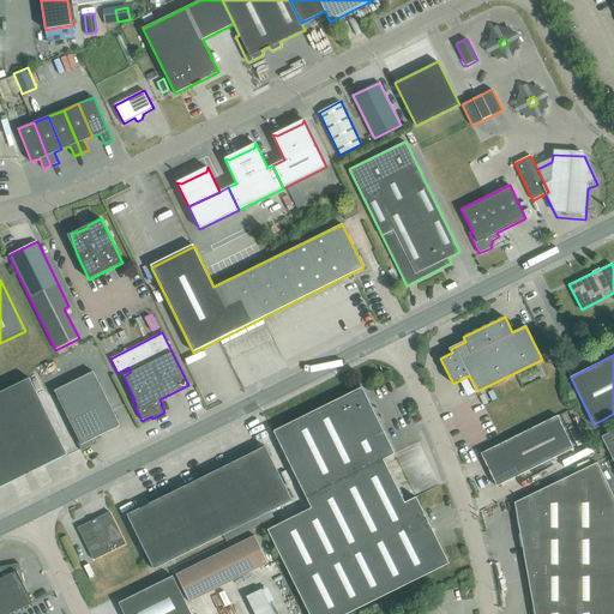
[(94,438),(120,426),(94,372),(55,390),(76,432),(73,433),(82,450),(96,443),(94,438)]
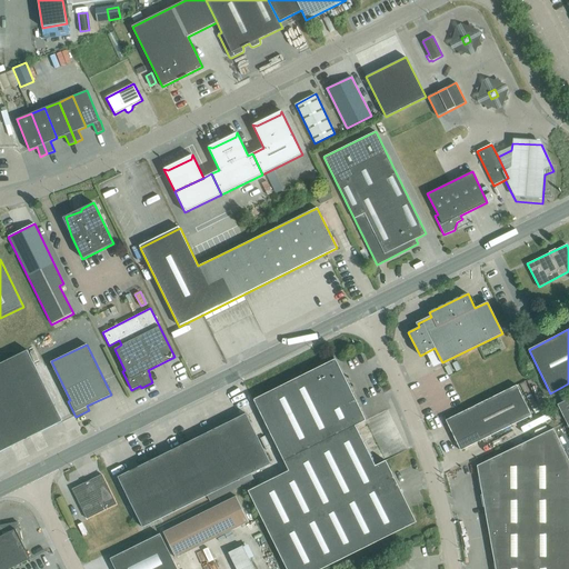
[(0,451),(62,421),(28,350),(0,363),(0,451)]
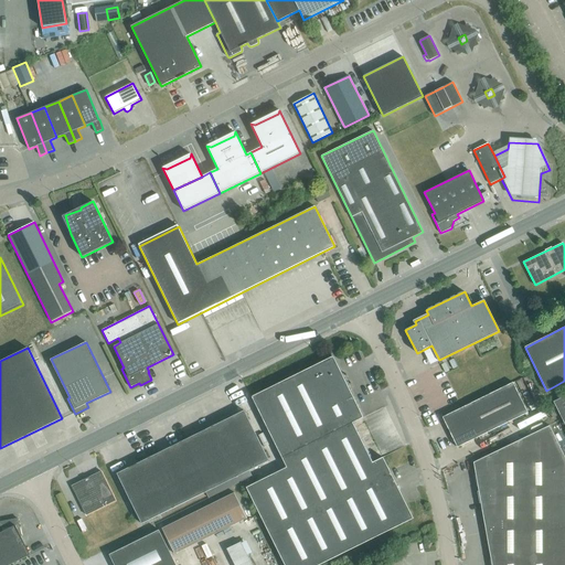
[(353,423),(363,417),(333,356),(252,396),(287,468),(246,488),(284,564),(319,564),(414,519),(383,457),(373,462),(353,423)]
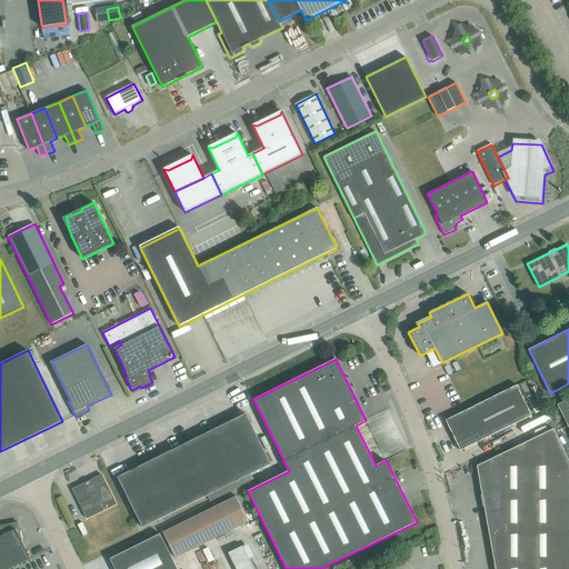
[(460,450),(531,416),(517,385),(446,420),(460,450)]
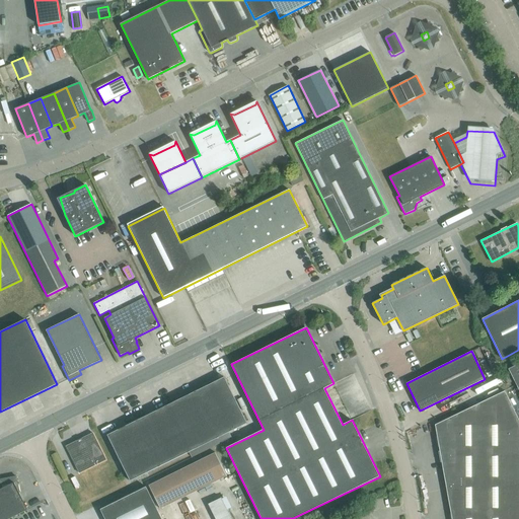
[(518,390),(518,363),(508,369),(518,390)]
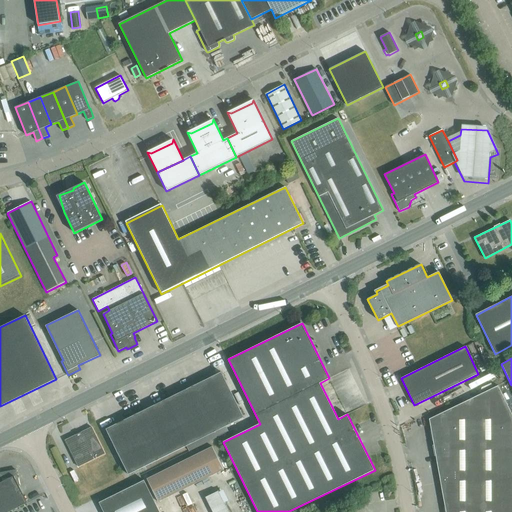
[(221,372),(192,386),(215,432),(244,418),(221,372)]
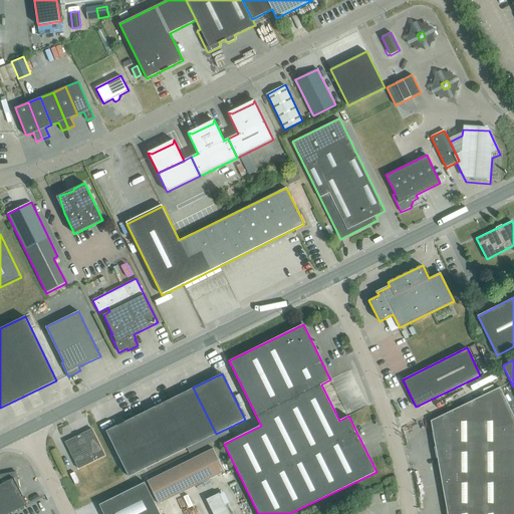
[(447,513),(513,513),(513,416),(500,387),(431,421),(447,513)]
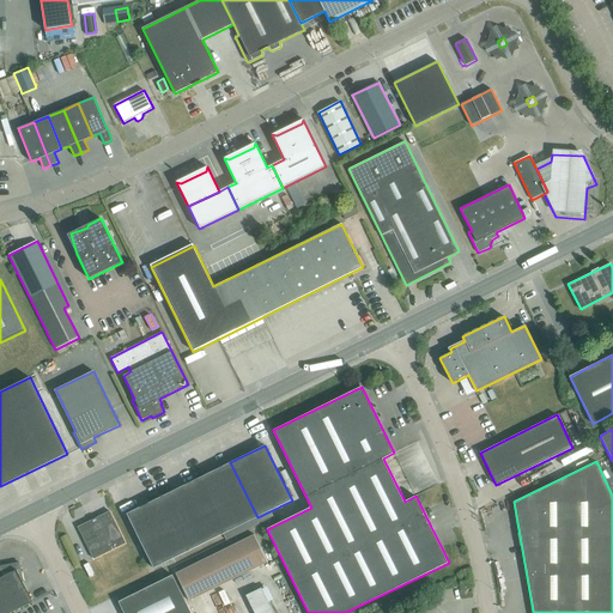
[(258,517),(230,462),(196,480),(223,534),(258,517)]
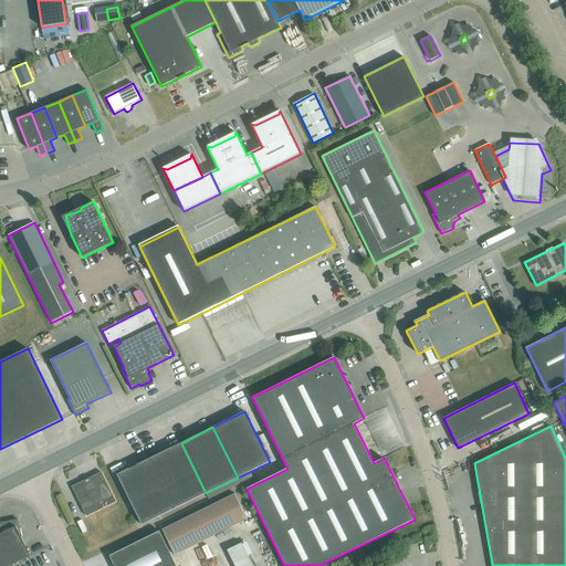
[(206,493),(181,443),(149,459),(174,509),(206,493)]
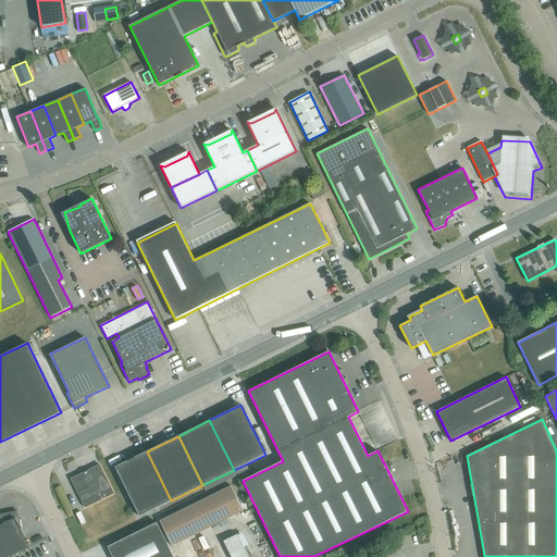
[(171,500),(147,452),(115,467),(139,517),(171,500)]
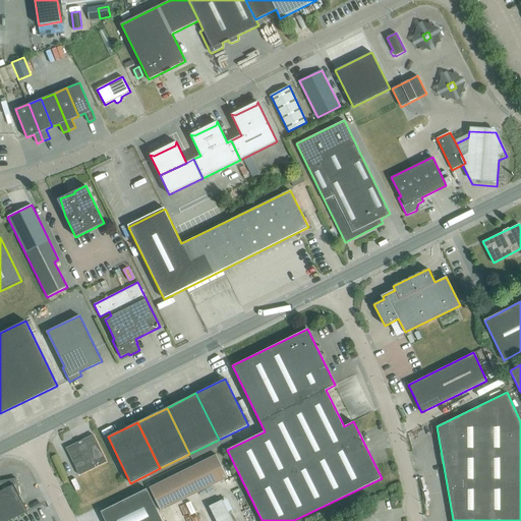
[(79,475),(107,462),(94,433),(66,448),(79,475)]
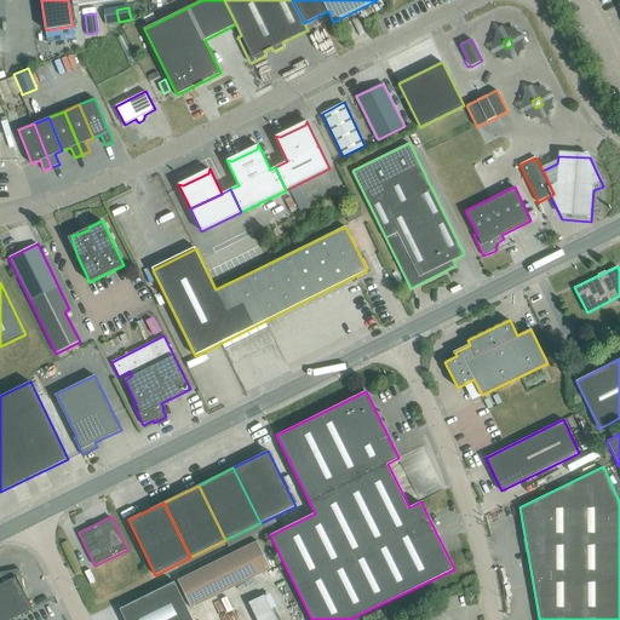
[(257,540),(178,580),(191,608),(271,568),(257,540)]
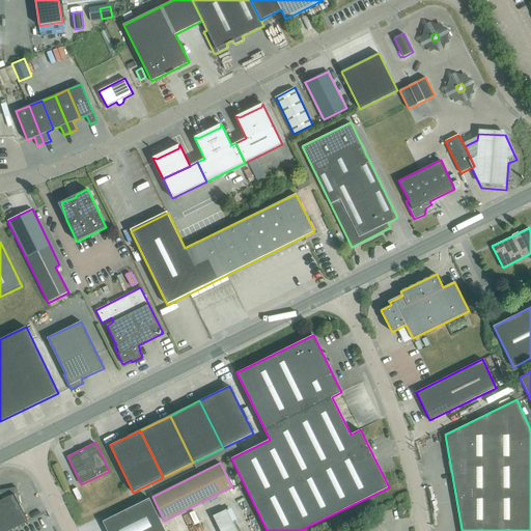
[(0,530),(8,530),(28,522),(20,503),(18,494),(17,487),(0,490),(0,530)]
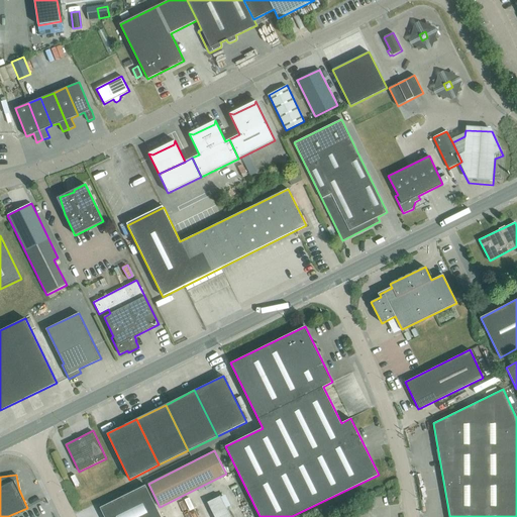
[(161,516),(145,485),(100,507),(104,516),(161,516)]
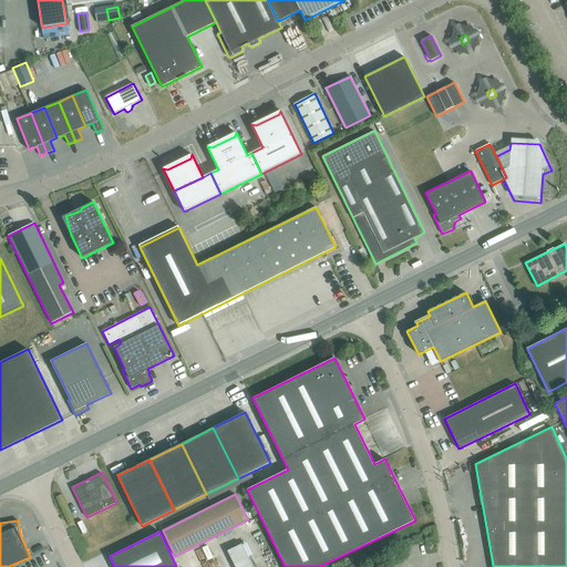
[(232,549),(240,566),(253,566),(241,544),(232,549)]
